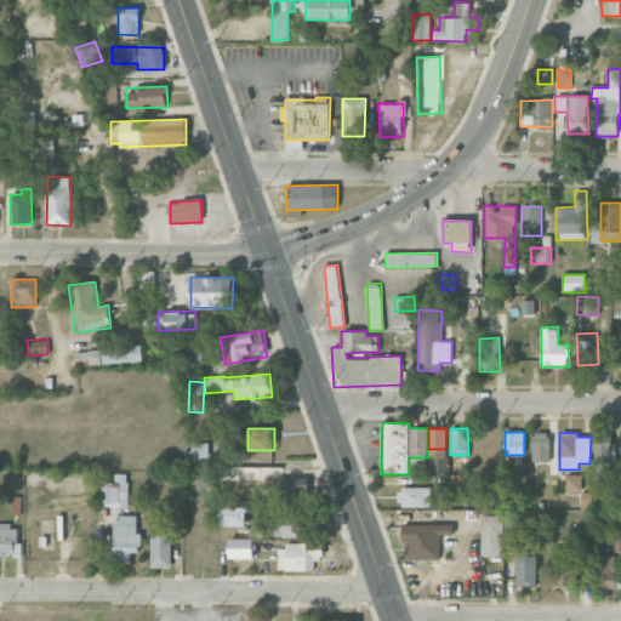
[(533,462),(550,462),(550,433),(533,433),(533,462)]
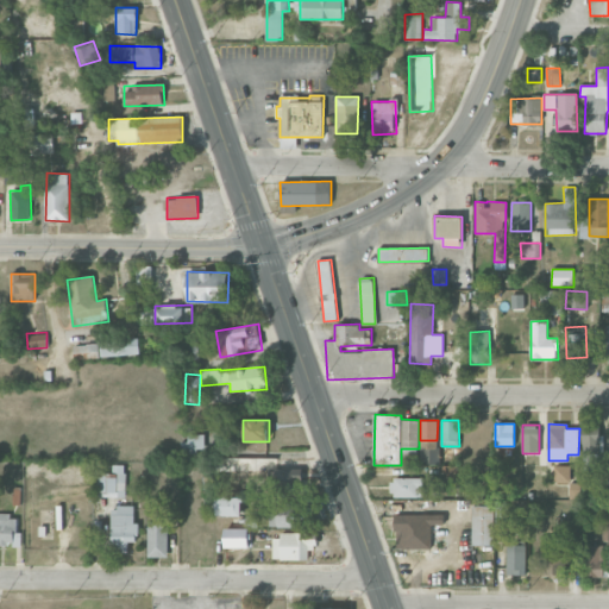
[(583,457),(601,456),(600,425),(582,425),(583,457)]
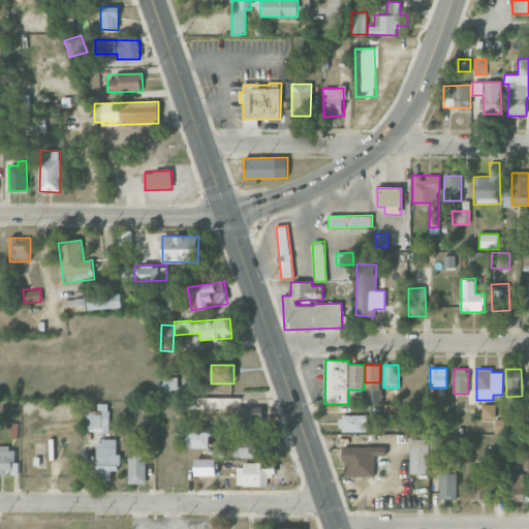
[(177,378),(157,380),(157,392),(163,392),(163,399),(172,399),(172,391),(178,391),(177,378)]
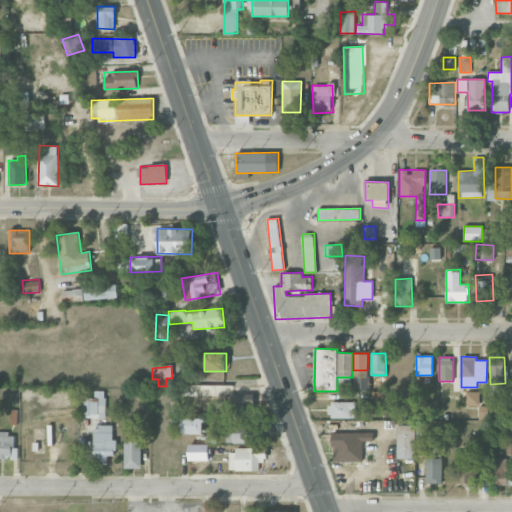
[(220,415),(262,414),(262,404),(254,404),(254,393),(233,394),(233,385),(197,385),(198,394),(220,394),(220,415)]
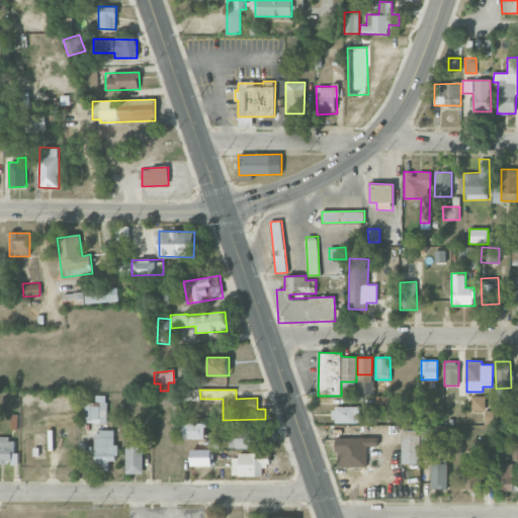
[(82,421),(106,422),(106,396),(95,395),(95,403),(83,403),(82,421)]
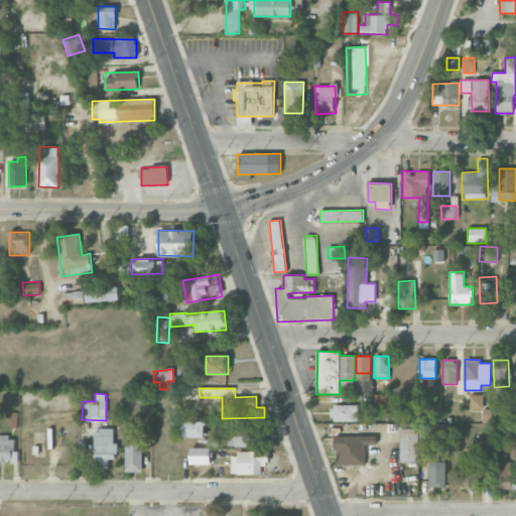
[(470,408),(483,408),(483,394),(469,394),(470,408)]
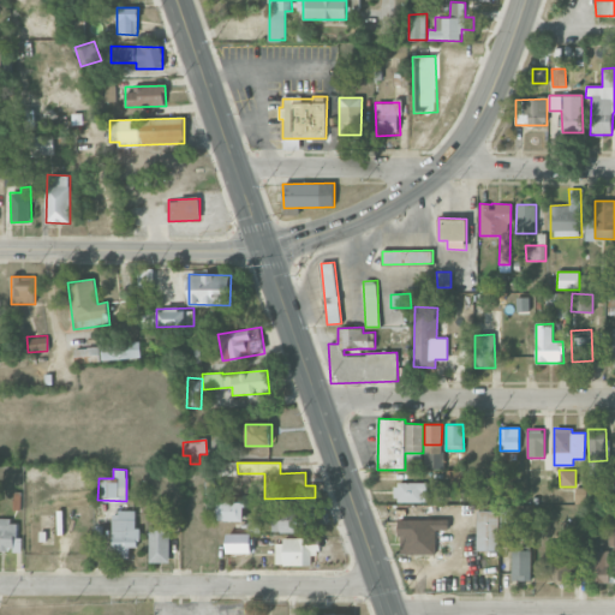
[(448,491),(463,491),(463,471),(447,471),(448,491)]
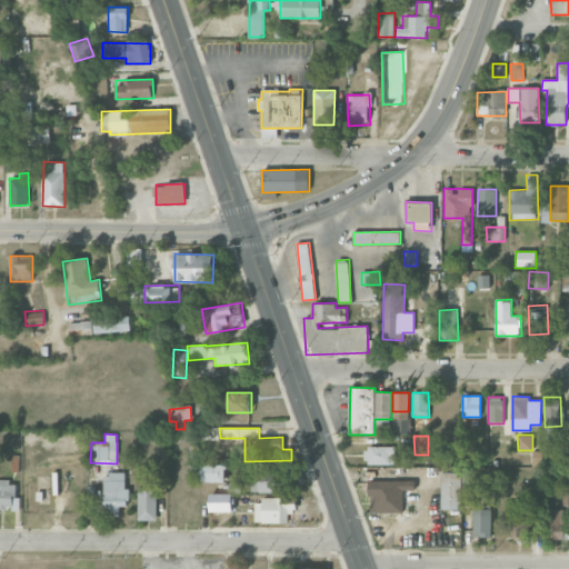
[(395,463),(395,446),(366,446),(366,463),(395,463)]
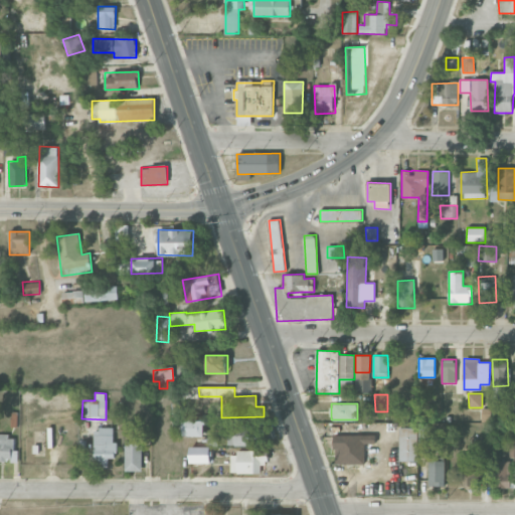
[(490,421),(490,408),(482,408),(482,422),(490,421)]
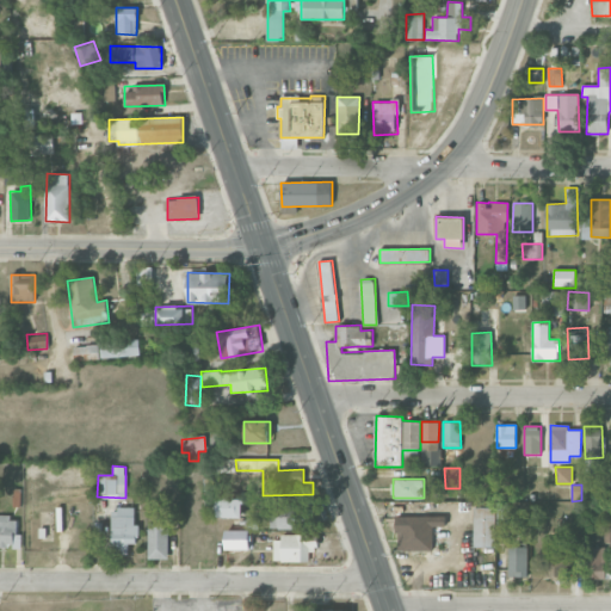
[(215,517),(242,517),(242,499),(216,498),(215,517)]
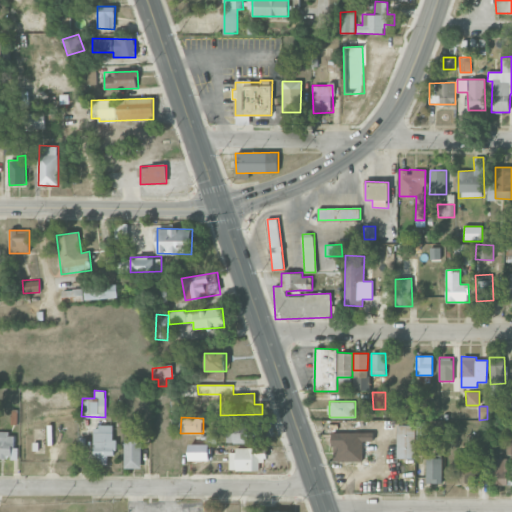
[(270,418),(251,418),(251,423),(233,422),(233,443),(259,443),(259,434),(270,434),(270,418)]
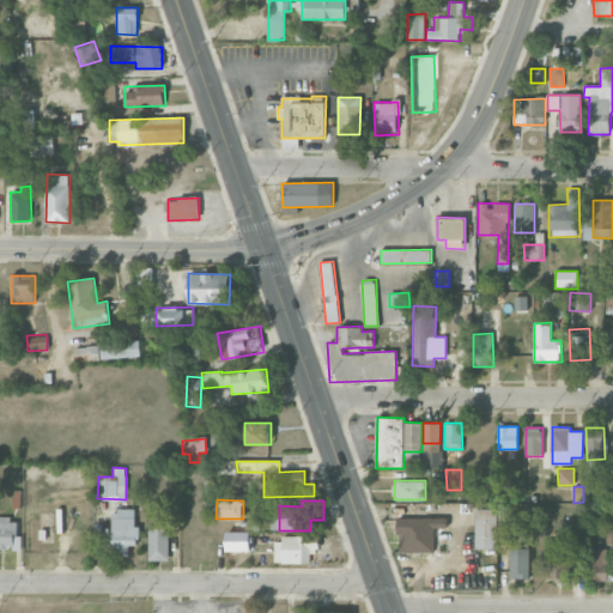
[(475,548),(497,548),(497,509),(475,509),(475,548)]
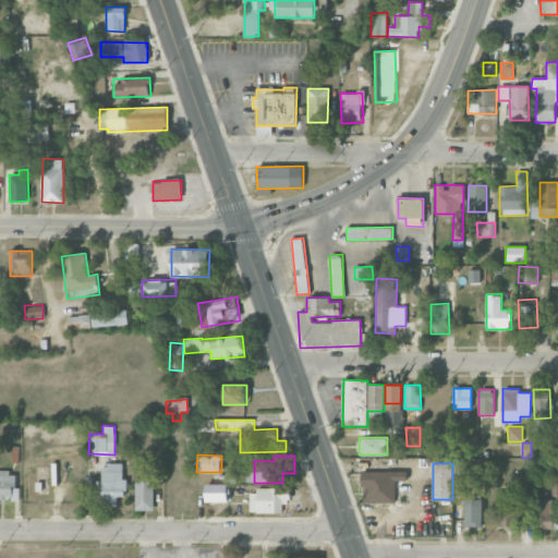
[(102,464),(101,507),(117,507),(117,496),(125,496),(125,480),(122,480),(123,464),(102,464)]
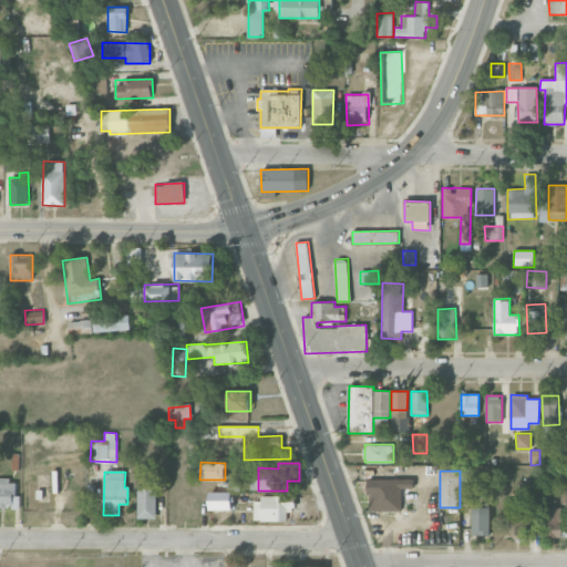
[(0,506),(20,507),(20,495),(16,495),(17,480),(0,478),(0,506)]
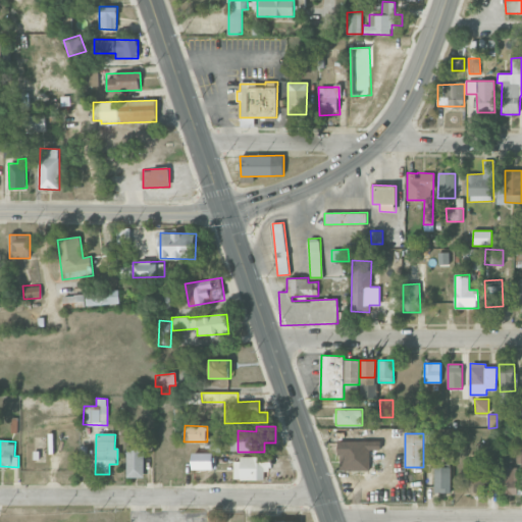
[(370,440),(331,440),(331,456),(344,456),(344,471),(369,471),(370,440)]
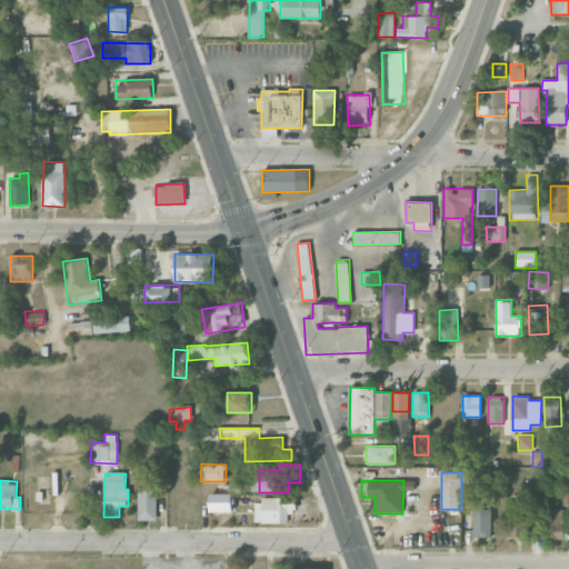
[(157,520),(157,487),(139,487),(138,520),(157,520)]
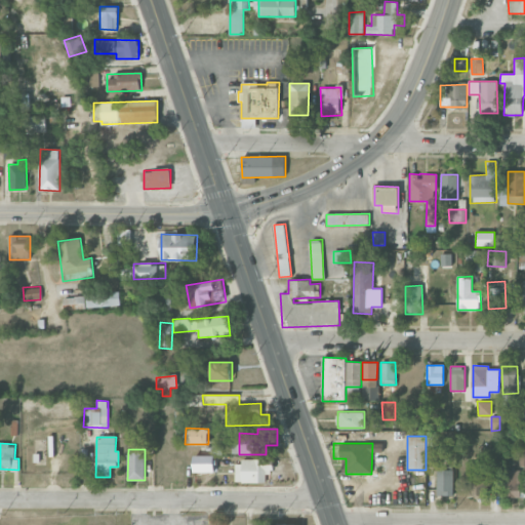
[(193,455),(193,472),(214,473),(214,455),(193,455)]
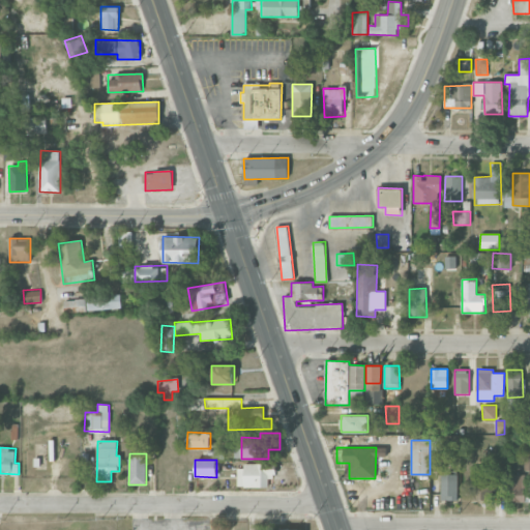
[(472,502),(493,503),(494,463),(473,463),(472,502)]
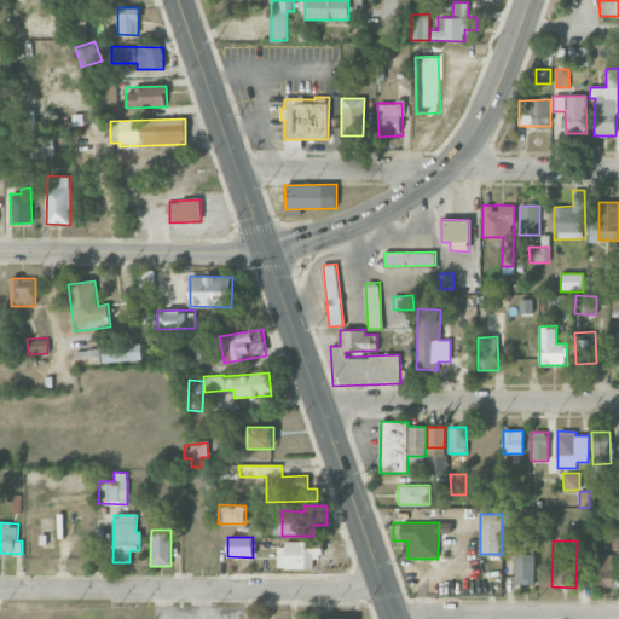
[(313,568),(313,556),(322,556),(322,542),(277,542),(277,568),(313,568)]
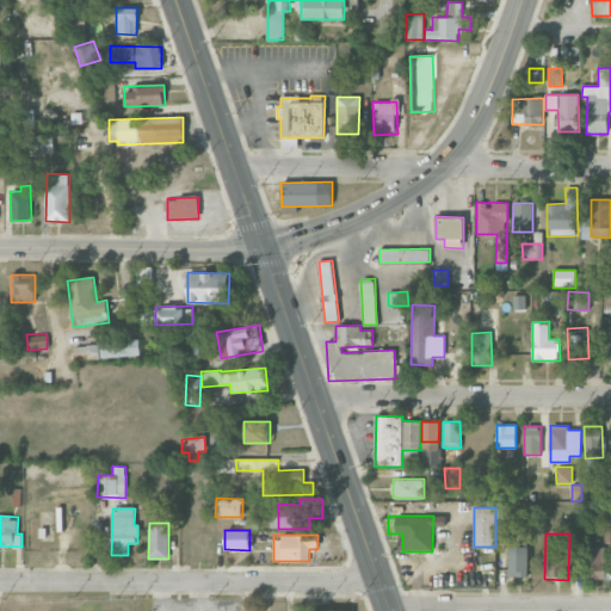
[(528,576),(528,547),(508,547),(508,576),(528,576)]
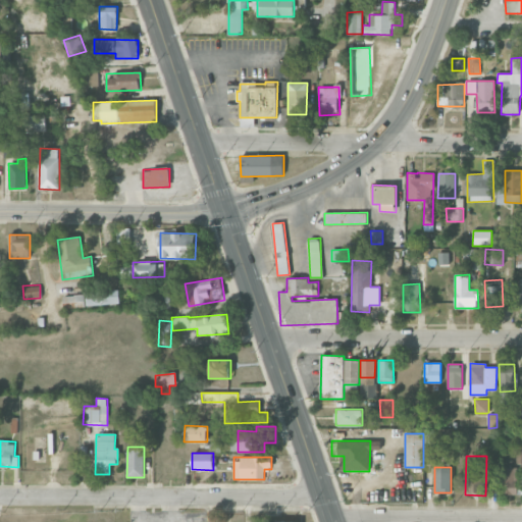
[(517,467),(501,467),(502,494),(518,494),(517,467)]
